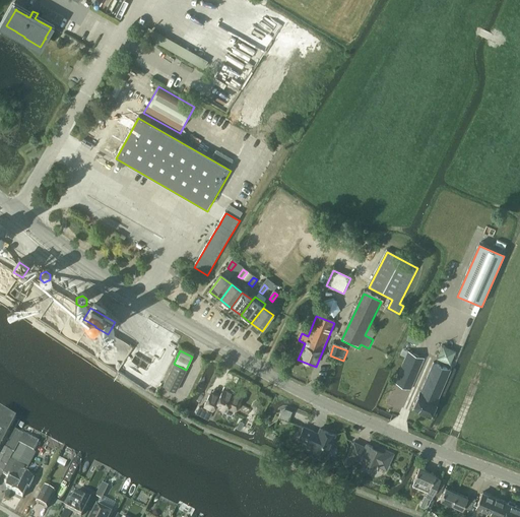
[(394,384),(410,391),(424,361),(407,353),(394,384)]
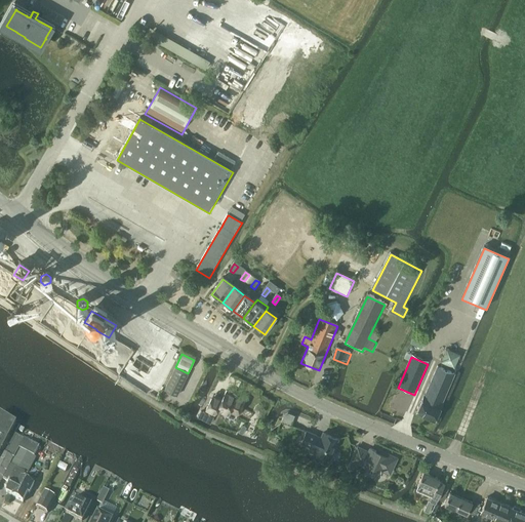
[(175,397),(187,374),(174,368),(163,391),(175,397)]
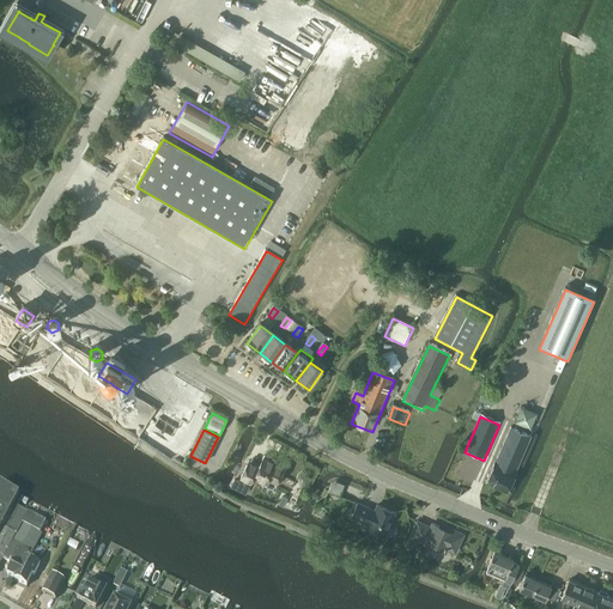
[(516,473),(515,473),(530,438),(510,430),(496,463),(495,463),(486,482),(508,492),(516,473)]
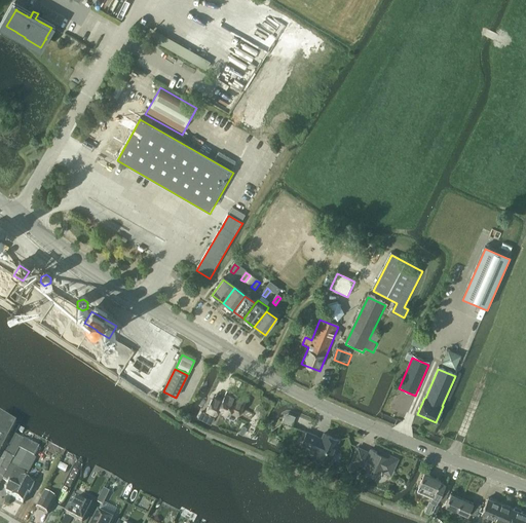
[(207,414),(212,416),(215,410),(219,411),(229,416),(230,413),(238,417),(245,402),(227,394),(221,406),(212,402),(207,414)]
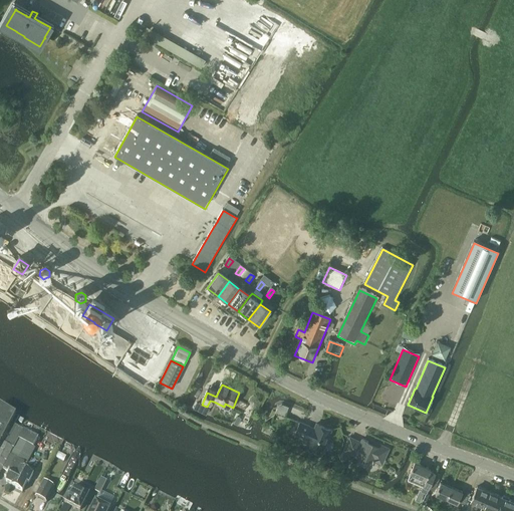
[(252,402),(250,405),(252,407),(254,409),(257,407),(258,404),(257,402),(254,400),(252,402)]
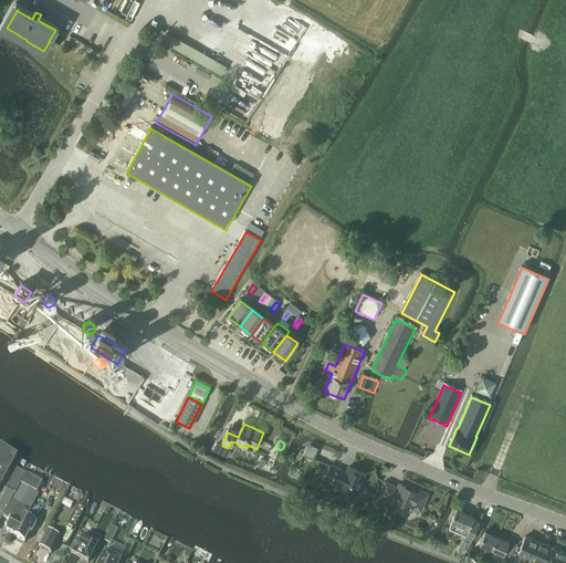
[(217,454),(223,457),(227,450),(219,447),(217,454)]
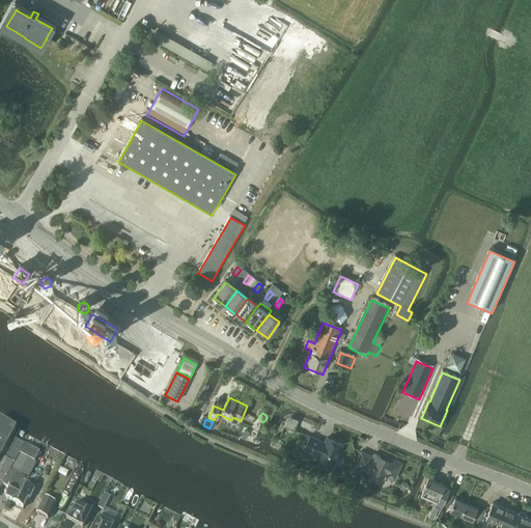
[(0,423),(0,462),(14,437),(16,434),(16,433),(15,433),(0,423)]
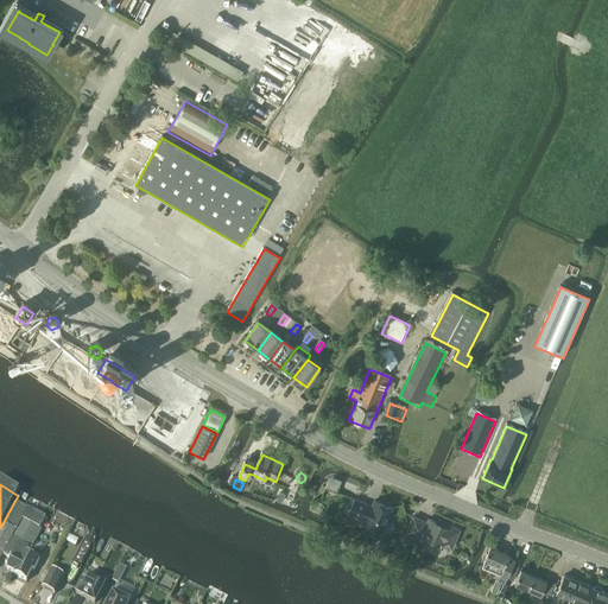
[(337,494),(339,489),(329,484),(327,490),(337,494)]
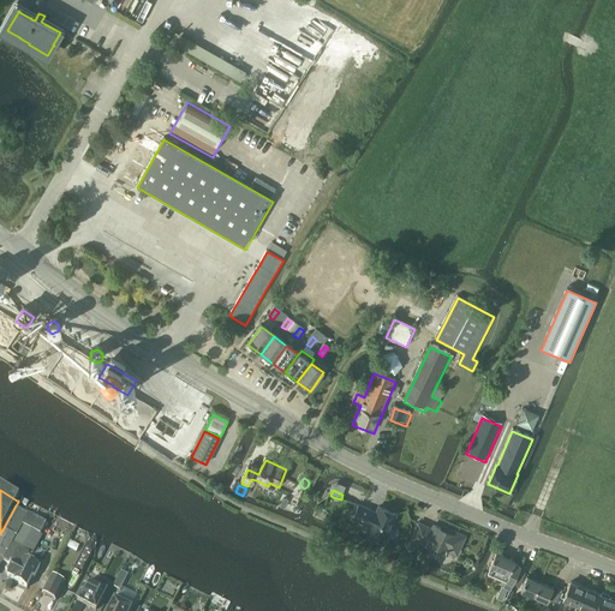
[(16,505),(0,534),(0,570),(3,567),(9,570),(10,567),(13,568),(11,571),(19,575),(25,565),(28,561),(30,562),(41,540),(40,539),(46,528),(17,514),(22,504),(22,503),(21,502),(18,501),(18,502),(16,505)]
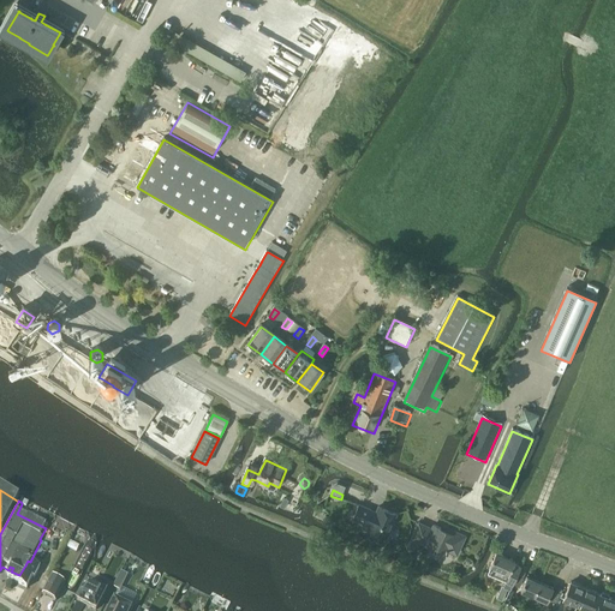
[(354,521),(371,528),(369,534),(387,541),(396,517),(378,510),(376,517),(371,515),(371,514),(359,508),(354,521)]
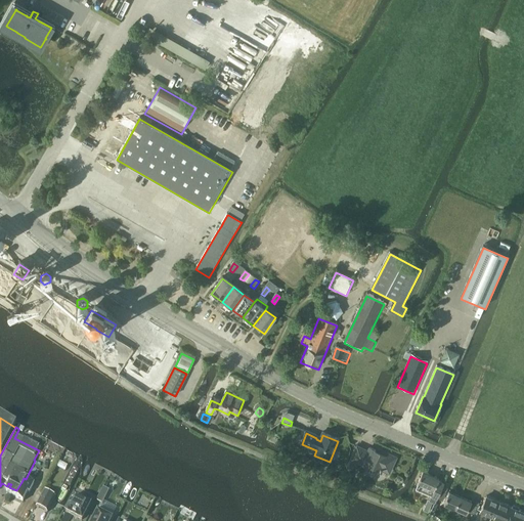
[(363,466),(362,467),(380,475),(382,471),(390,475),(396,460),(388,456),(387,458),(369,450),(368,453),(357,448),(352,461),(363,466)]
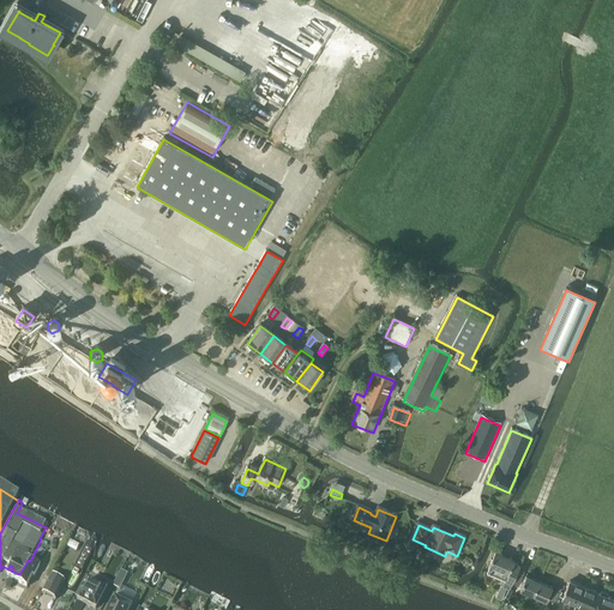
[(68,544),(66,551),(76,556),(78,549),(68,544)]
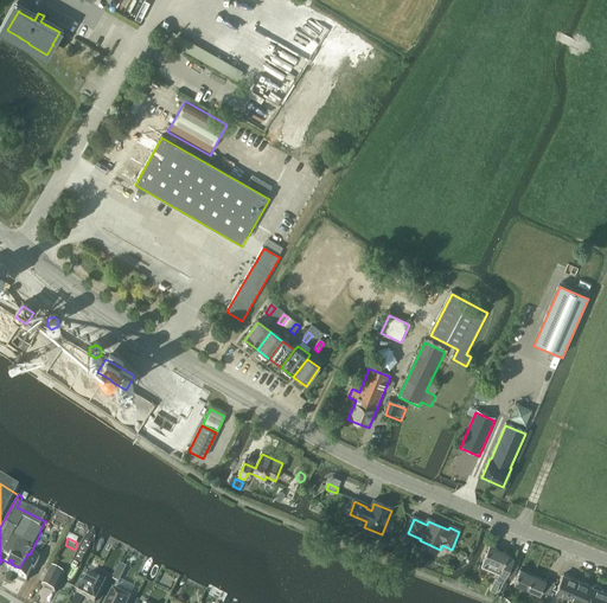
[(500,576),(498,582),(503,584),(515,559),(509,557),(491,549),(485,560),(481,568),(500,576)]
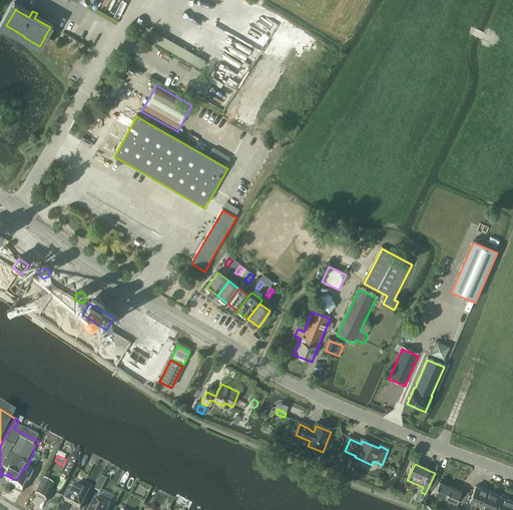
[(9,477),(5,485),(12,488),(11,489),(22,495),(26,486),(28,486),(32,478),(21,472),(16,480),(9,477)]
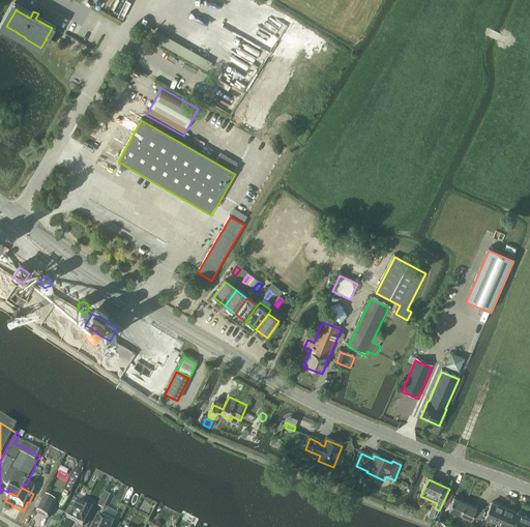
[(443,507),(448,509),(455,492),(450,490),(443,507)]
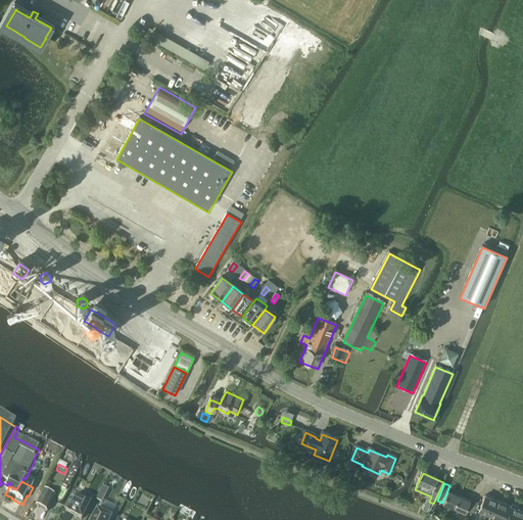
[(101,490),(95,504),(101,507),(107,493),(101,490)]
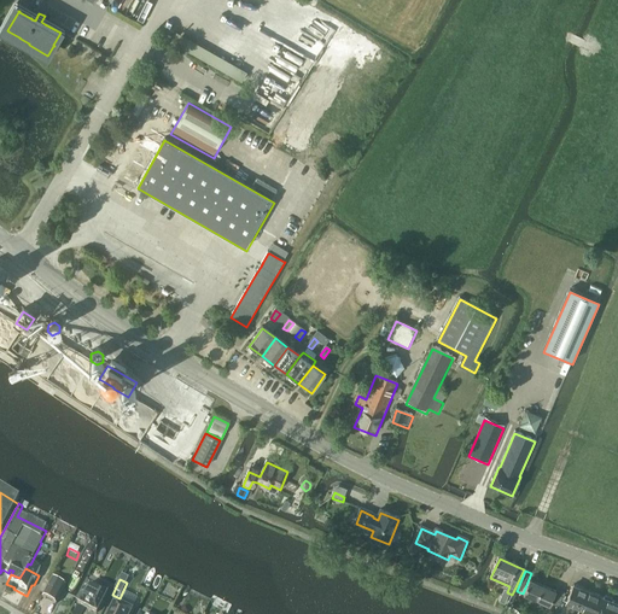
[(524,596),(537,602),(543,589),(531,583),(524,596)]
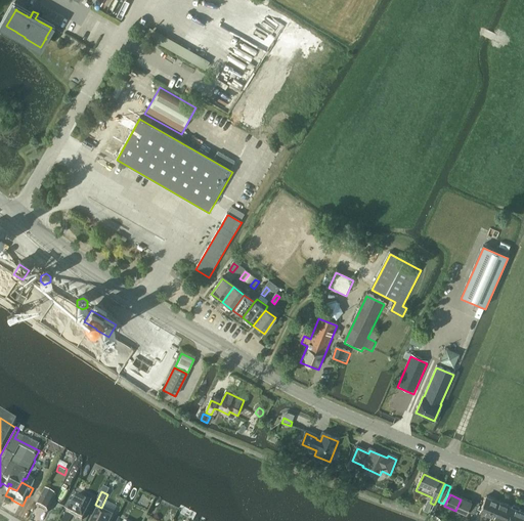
[(43,495),(36,511),(46,517),(49,511),(48,511),(53,501),(43,495)]
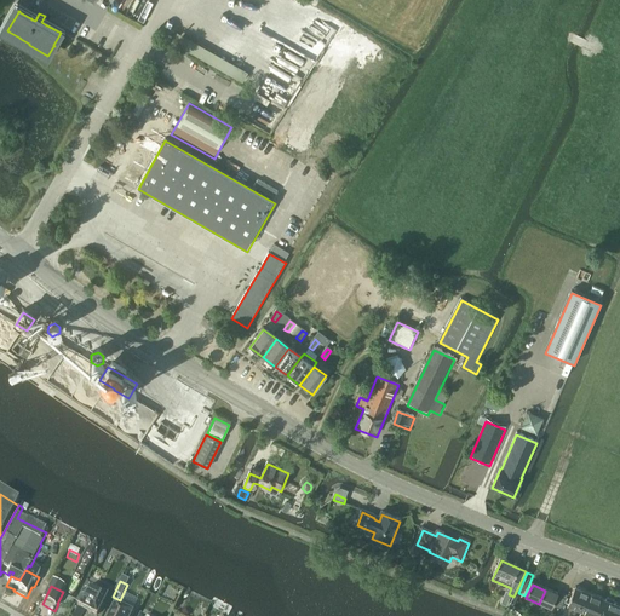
[(87,592),(78,610),(87,615),(98,615),(109,594),(99,588),(96,597),(87,592)]
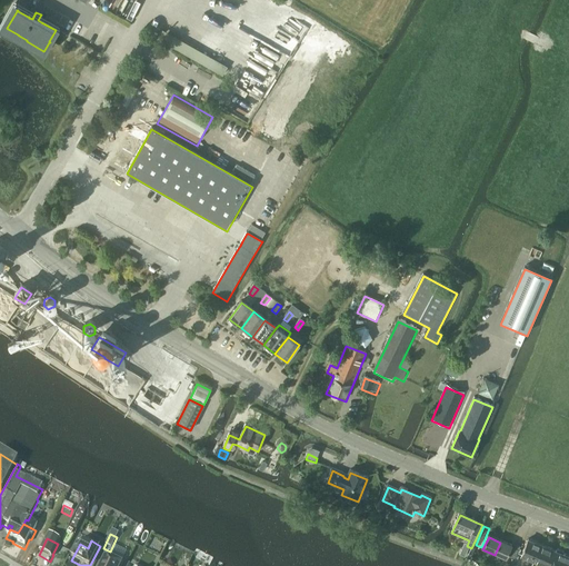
[(521,558),(535,564),(542,547),(528,542),(521,558)]
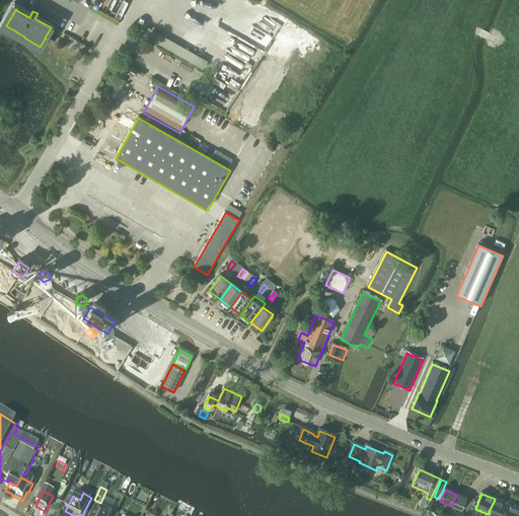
[(456,495),(451,506),(461,511),(467,500),(456,495)]
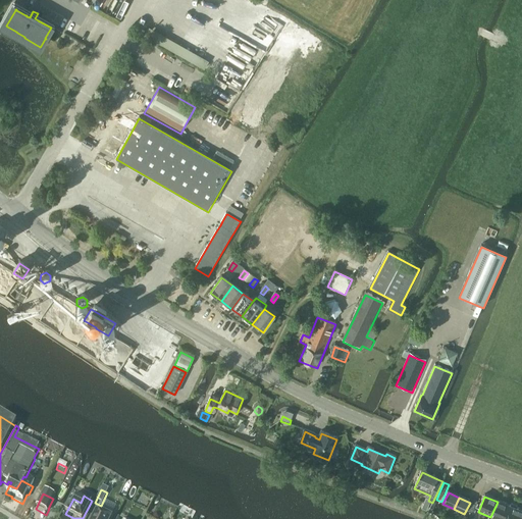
[(490,517),(493,518),(505,518),(510,507),(498,502),(490,517)]
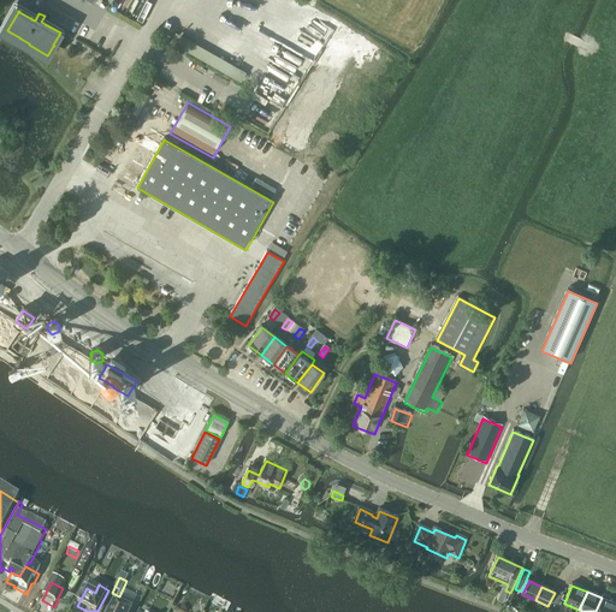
[(615,604),(610,601),(610,599),(604,596),(603,599),(602,598),(596,611),(615,611),(615,604)]
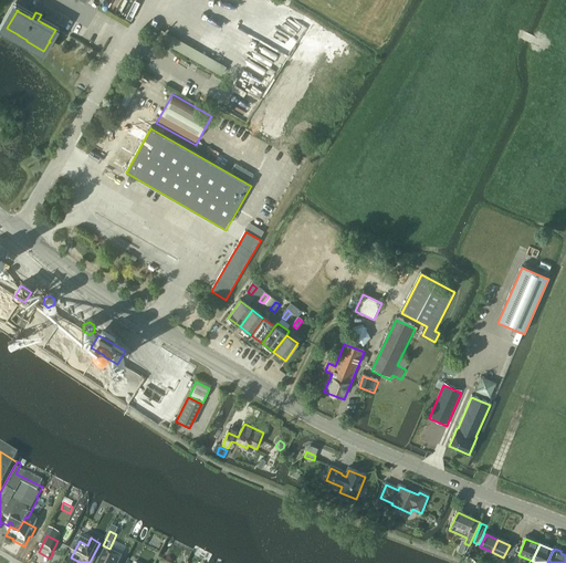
[(107,553),(102,562),(121,562),(122,560),(107,553)]
